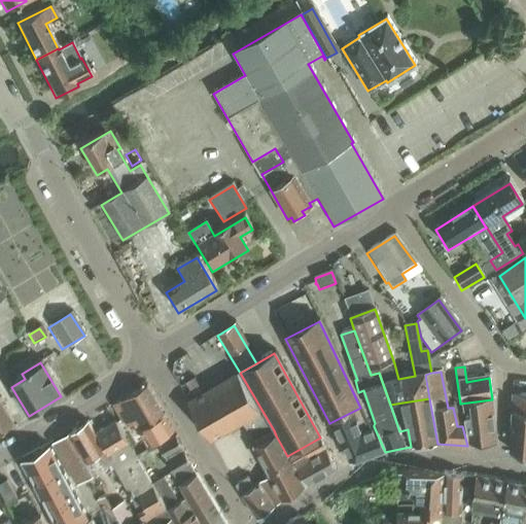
[(186,404),(209,444),(242,425),(251,442),(270,431),(259,415),(237,375),(186,404)]
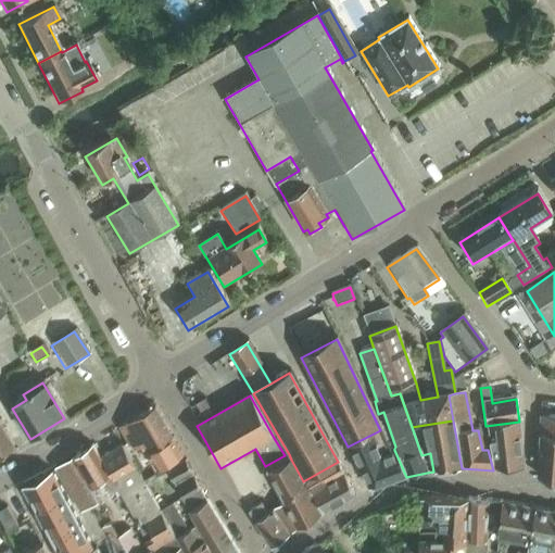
[(154,410),(117,430),(128,450),(127,451),(129,455),(141,449),(155,474),(179,460),(180,456),(154,410)]
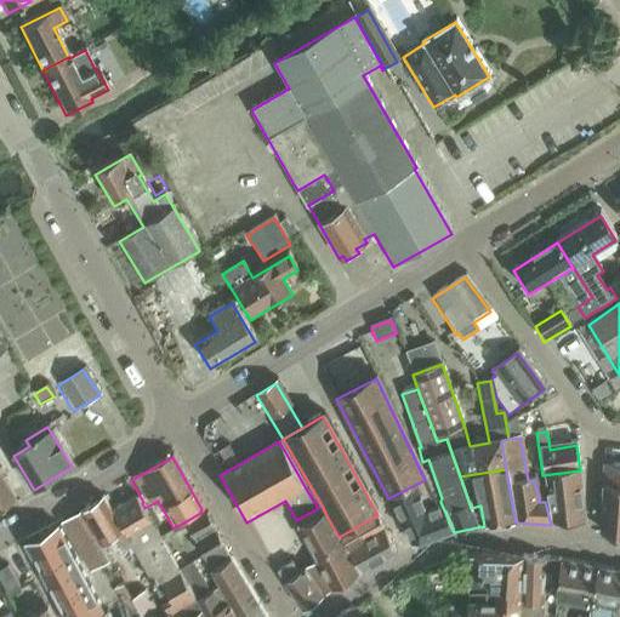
[(603,489),(601,536),(619,540),(619,467),(604,466),(603,489)]
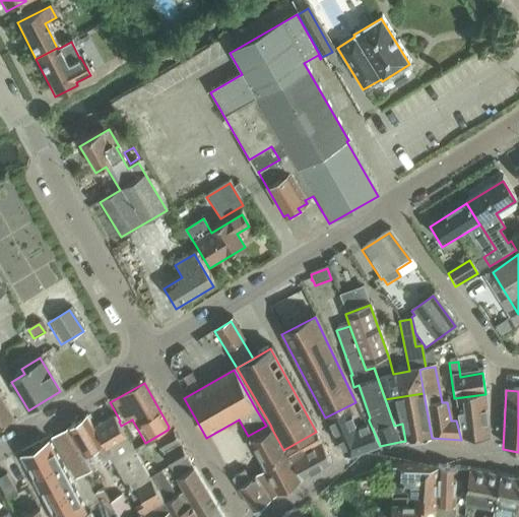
[(397,397),(402,424),(405,441),(432,438),(424,393),(397,397)]
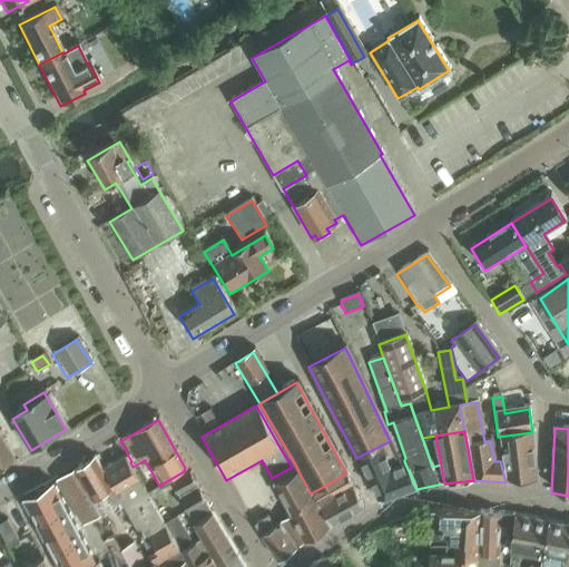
[(498,437),(502,460),(506,482),(537,482),(532,432),(498,437)]
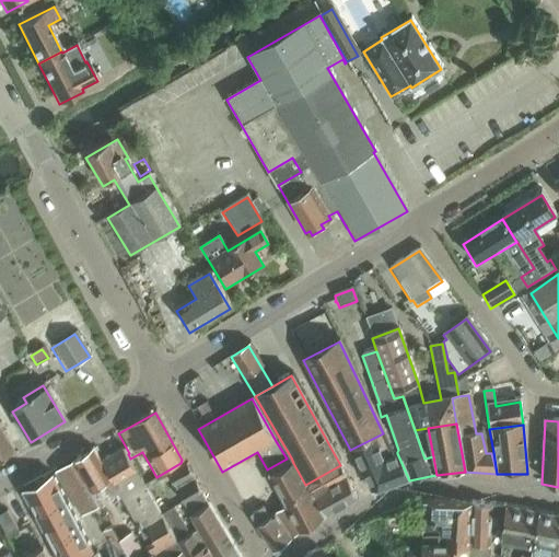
[(0,460),(14,452),(0,429),(0,460)]
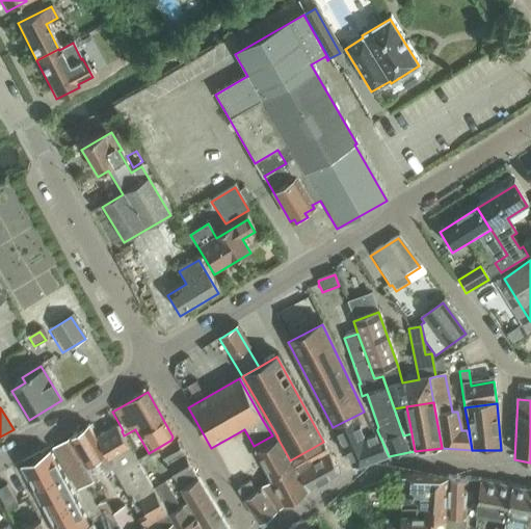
[(353,469),(389,456),(377,430),(375,431),(365,411),(364,411),(365,412),(364,412),(333,427),(353,469)]
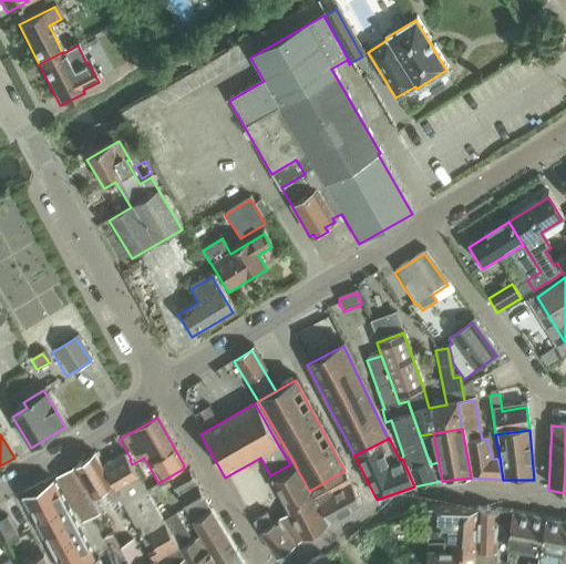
[(115,491),(114,492),(121,503),(141,539),(148,553),(147,554),(152,563),(185,563),(163,523),(124,457),(103,470),(115,491)]
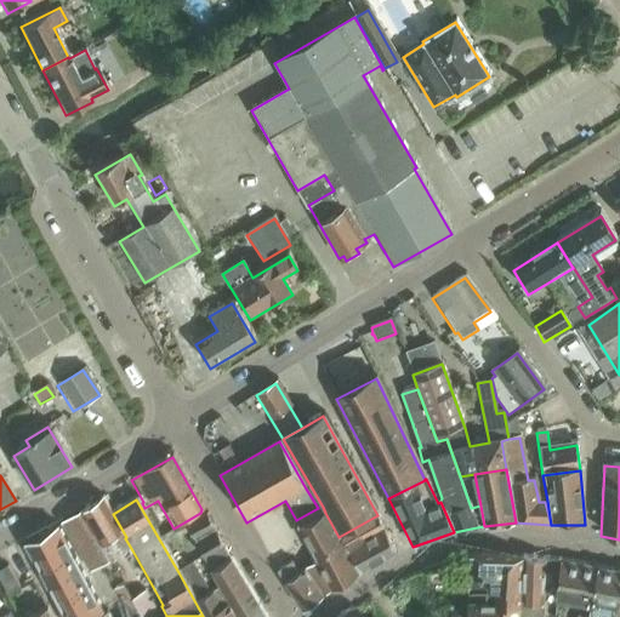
[(103,501),(84,512),(103,546),(113,540),(123,556),(132,550),(125,538),(103,501)]
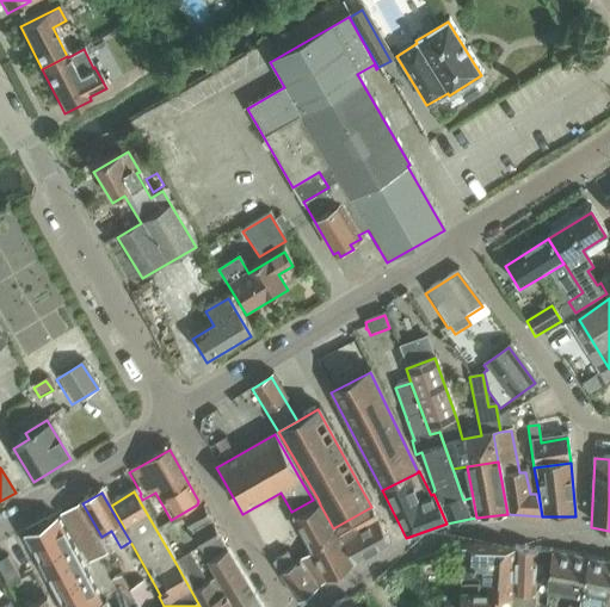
[(320,505),(294,519),(313,553),(339,538),(333,528),(320,505)]
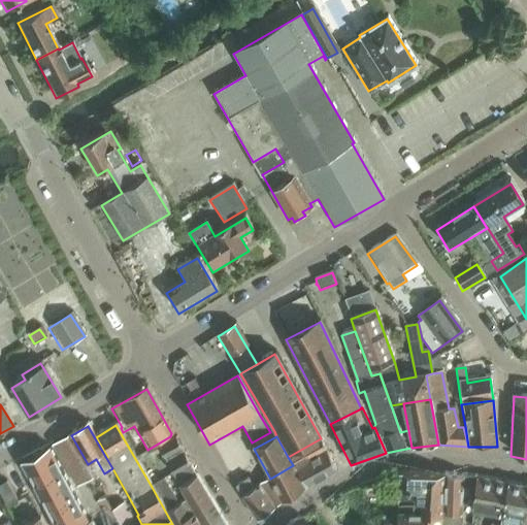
[(68,437),(52,446),(76,488),(93,480),(68,437)]
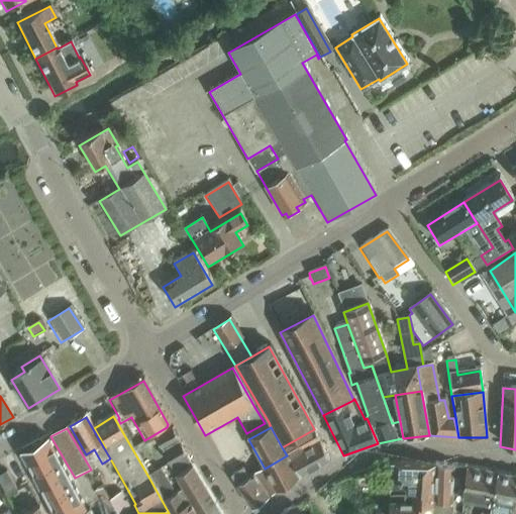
[(314,429),(282,447),(287,455),(299,478),(329,461),(314,429)]
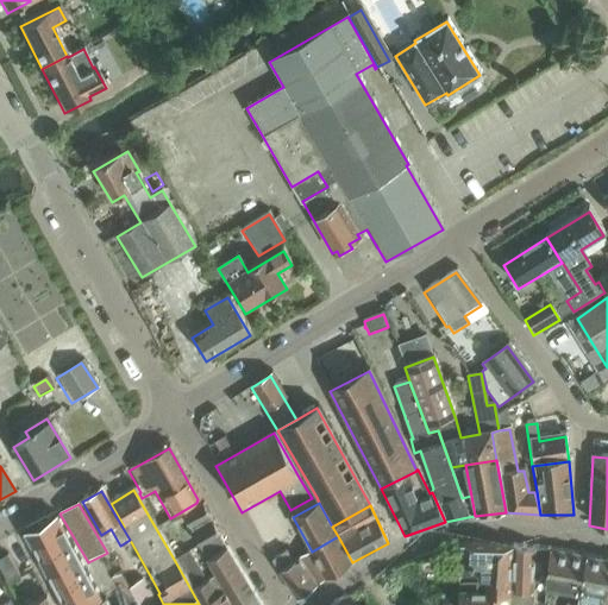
[(202,508),(183,520),(199,549),(219,539),(202,508)]
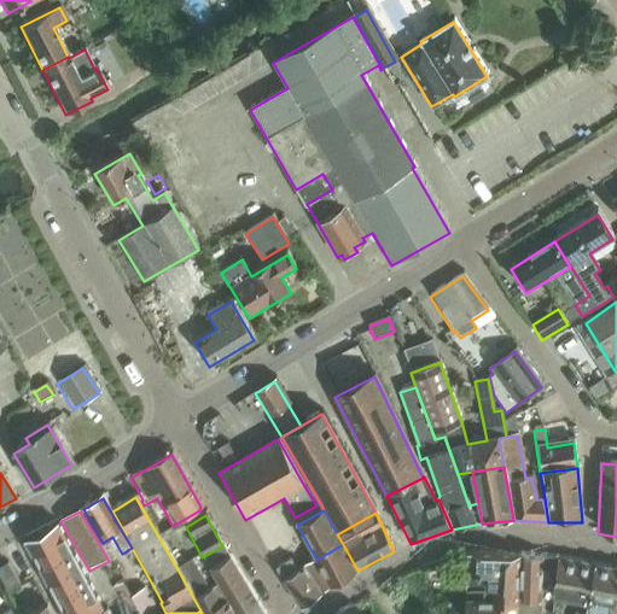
[(54,526),(23,544),(40,572),(71,554),(54,526)]
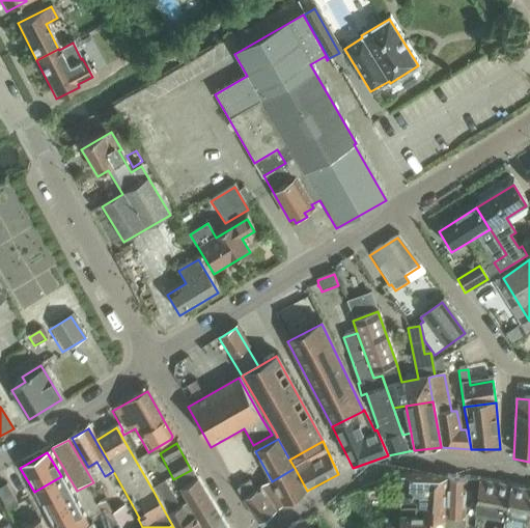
[(272,481),(260,489),(276,511),(307,491),(295,468),(272,481)]
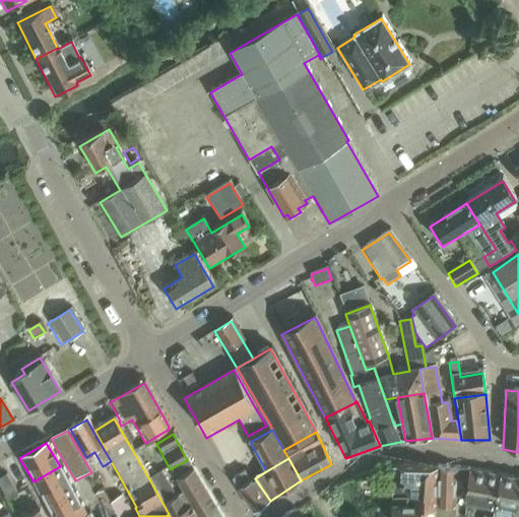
[(187,460),(170,469),(171,470),(184,493),(197,516),(220,516),(191,468),(187,460)]
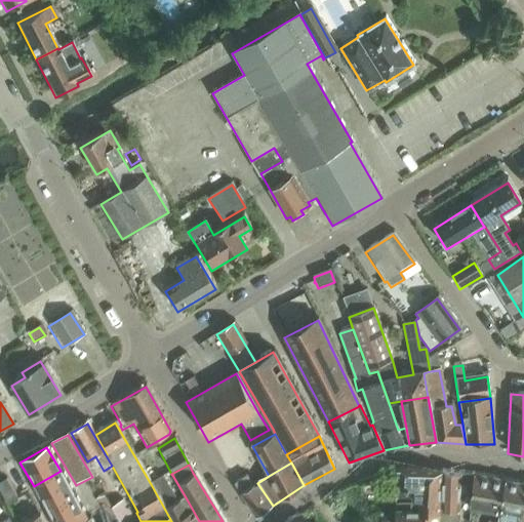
[(61,471),(34,486),(48,510),(75,494),(61,471)]
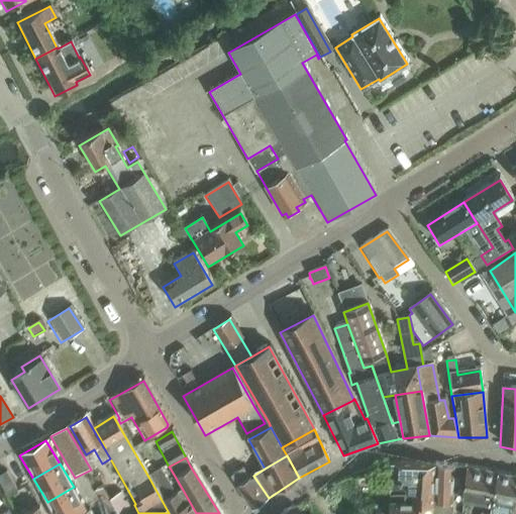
[(435,467),(390,466),(390,497),(406,497),(412,494),(412,505),(390,505),(389,513),(431,513),(432,504),(435,467)]
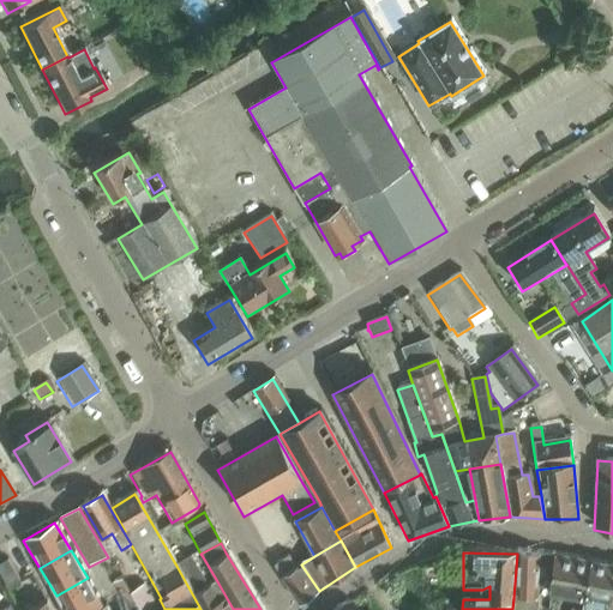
[(514,609),(536,609),(538,603),(515,602),(515,597),(538,599),(538,592),(544,592),(551,592),(554,556),(517,554),(514,609)]
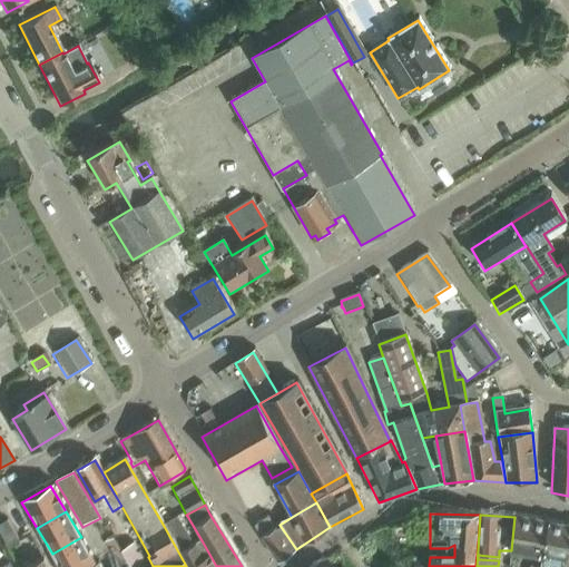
[(267,517),(253,527),(278,563),(295,549),(296,549),(280,525),(273,528),(272,526),(273,526),(267,517)]
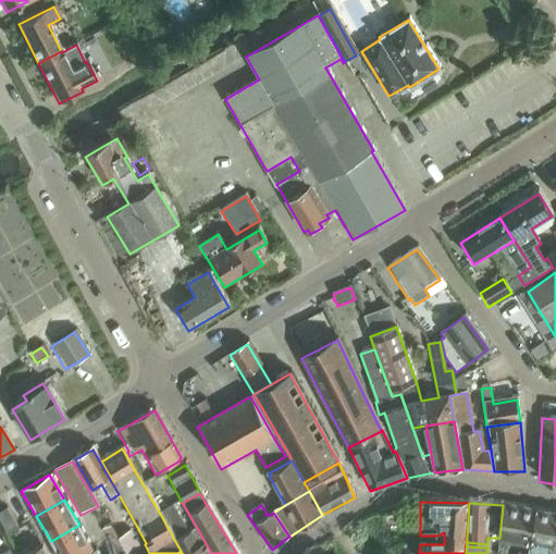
[(499,538),(498,542),(530,548),(535,512),(504,505),(503,505),(499,538)]
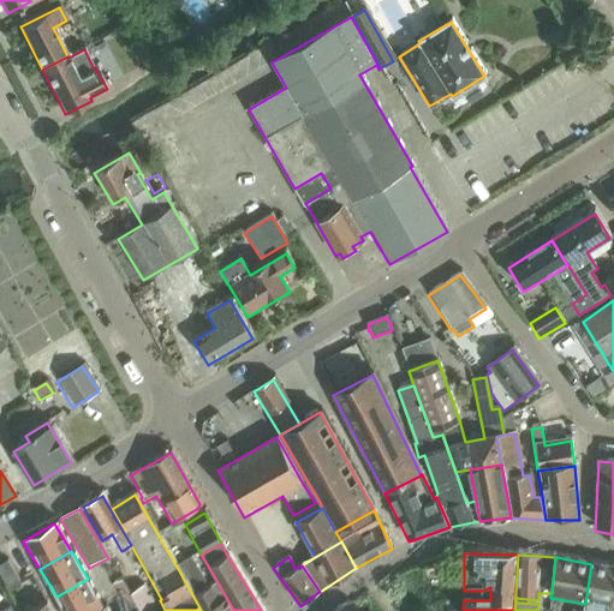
[(190,559),(177,567),(201,610),(233,610),(218,582),(207,588),(190,559)]
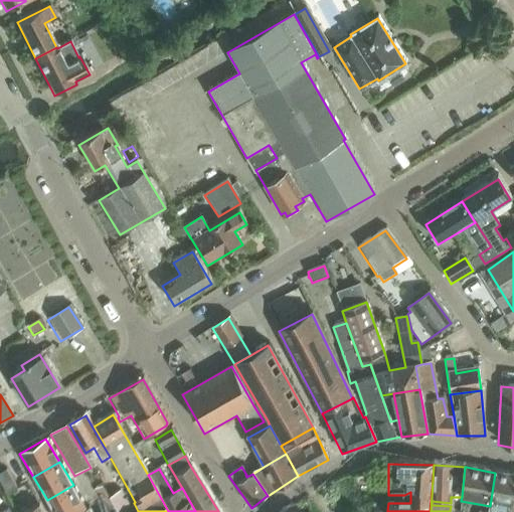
[(18,493),(16,490),(6,471),(0,474),(0,483),(7,495),(12,492),(14,495),(18,493)]
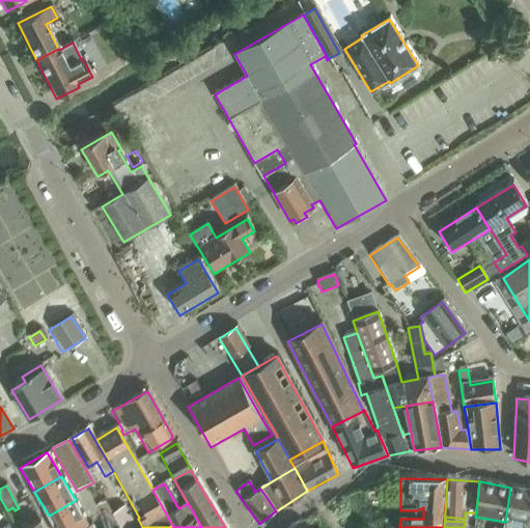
[(505,522),(503,527),(529,527),(529,491),(510,488),(505,522)]
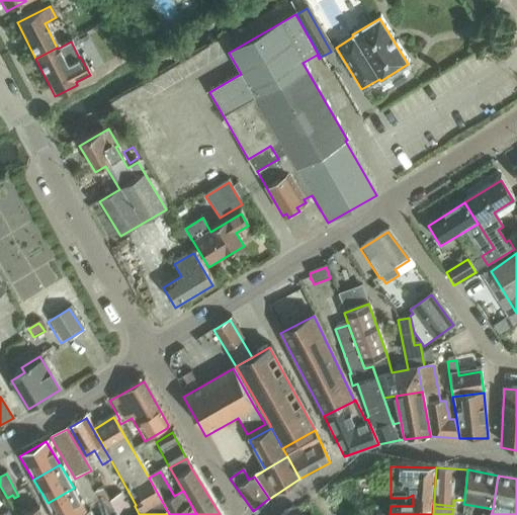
[(74,488),(48,503),(54,514),(89,514),(74,488)]
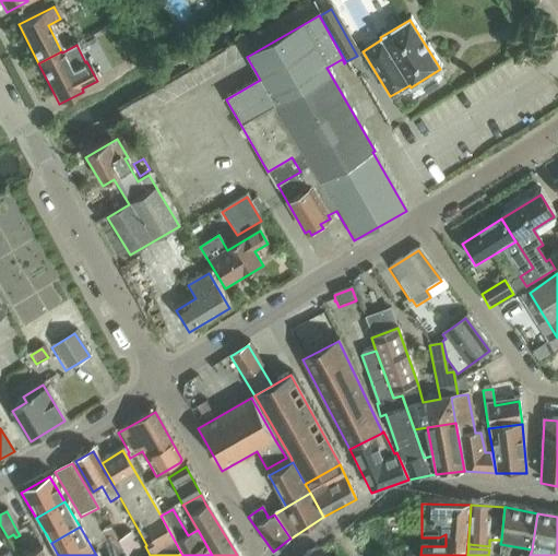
[(110,530),(103,534),(117,555),(123,555),(117,542),(110,530)]
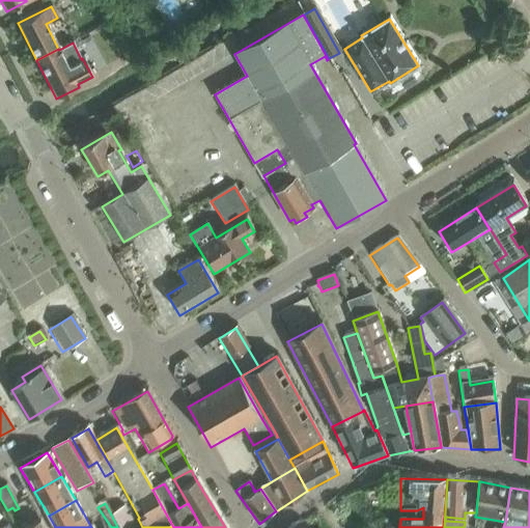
[(122,508),(111,515),(117,527),(133,527),(131,522),(122,508)]
